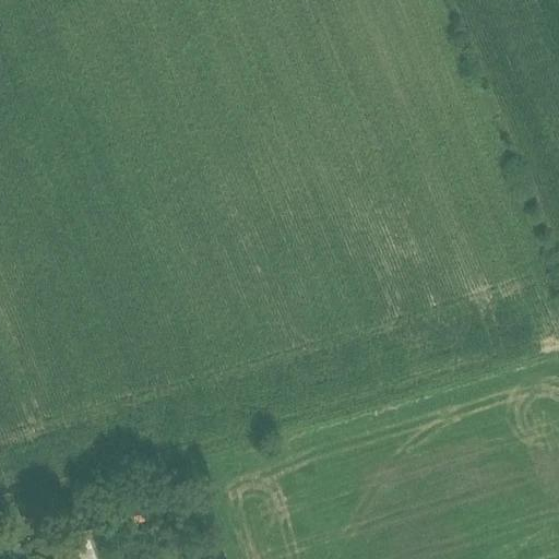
[(95,558),(87,539),(72,545),(76,558),(95,558)]
